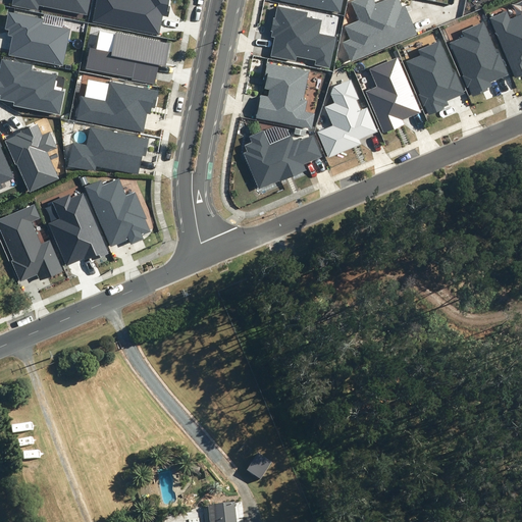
[(87,15),(90,0),(12,0),(11,5),(38,10),(39,6),(87,15)]
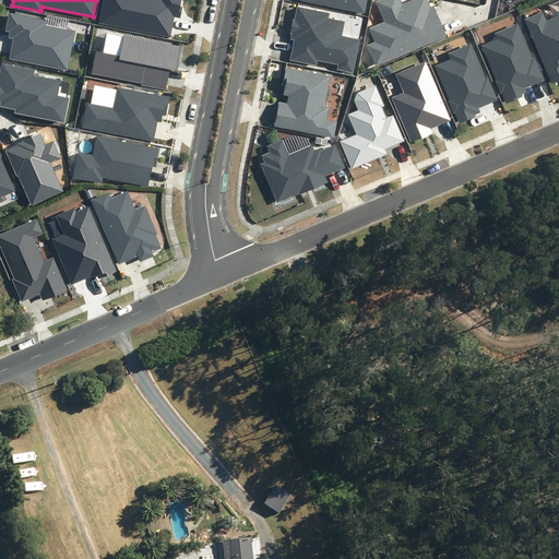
[(103,0),(98,24),(170,37),(175,18),(180,19),(182,8),(179,7),(180,0),(103,0)]
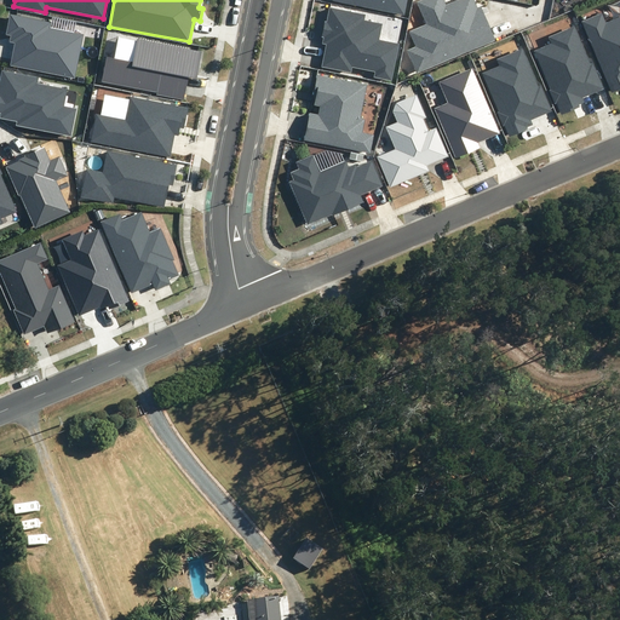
[(332,0),(332,1),(405,16),(407,0),(332,0)]
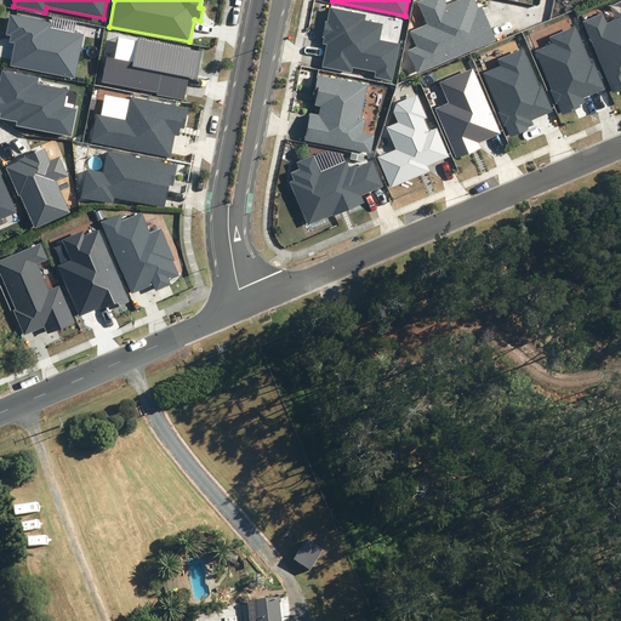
[(408,51),(417,74),(496,40),(491,29),(482,6),(479,7),(476,0),(459,0),(445,6),(443,0),(423,0),(419,3),(428,26),(411,33),(417,47),(408,51)]
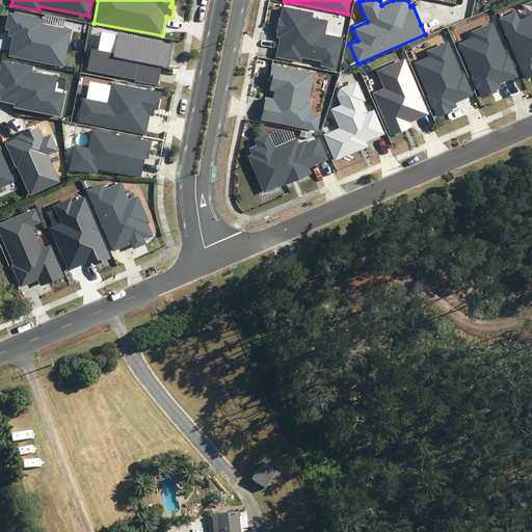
[(321,67),(336,70),(343,37),(325,34),(328,20),(313,17),(314,12),(283,6),(281,19),(278,18),(275,31),(277,32),(276,37),(281,37),(276,57),(301,62),(302,58),(322,61),(321,67)]
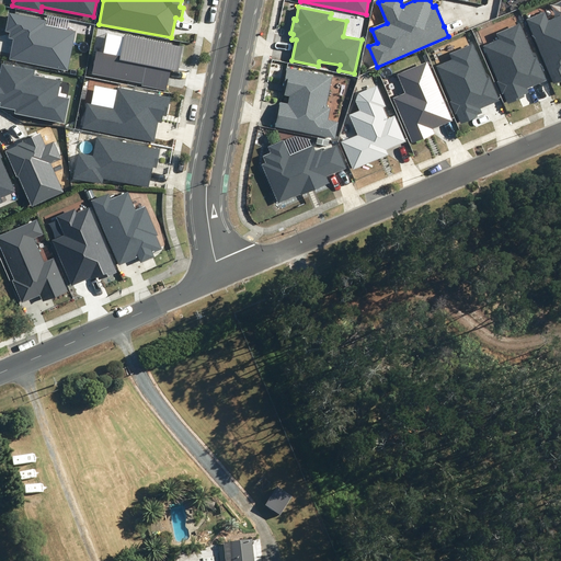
[(9,59),(67,71),(76,32),(45,25),(46,20),(9,12),(6,31),(10,32),(9,38),(13,39),(9,59)]
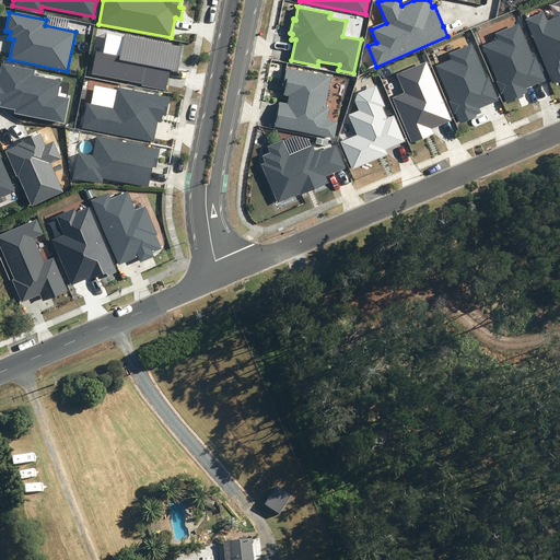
[(559,15),(548,21),(544,12),(525,20),(553,84),(559,80),(559,15)]
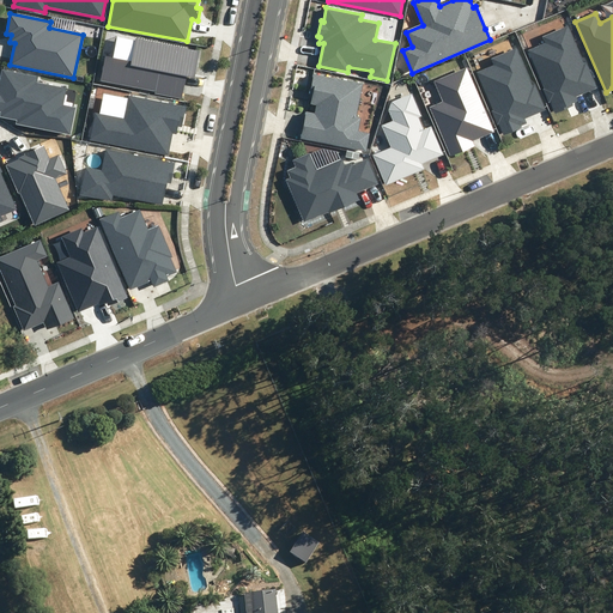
[(596,87),(569,24),(541,36),(544,43),(528,49),(545,89),(542,90),(548,103),(551,102),(556,113),(572,105),(571,103),(577,101),(575,97),(596,87)]
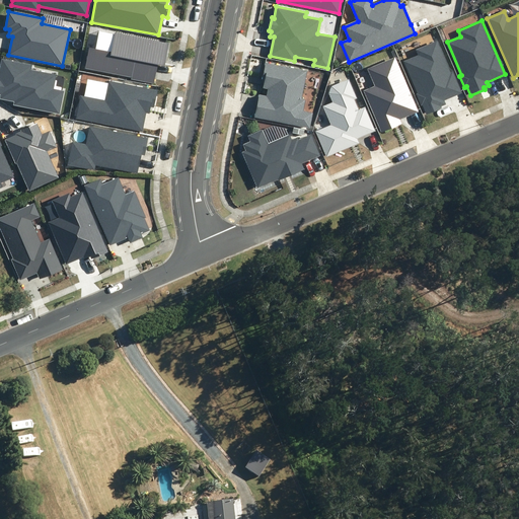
[(131,79),(154,84),(158,65),(165,66),(169,43),(115,32),(112,52),(89,48),(85,69),(131,77),(131,79)]
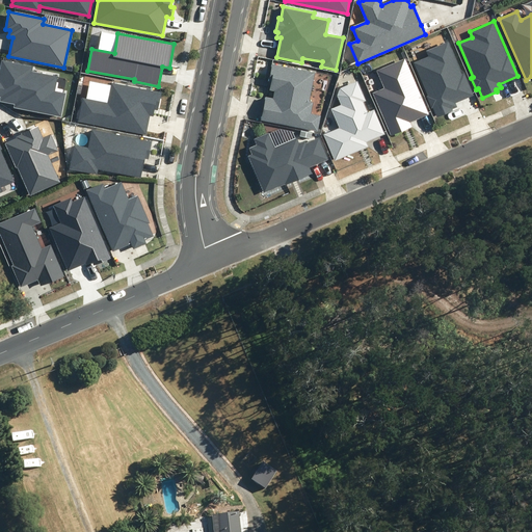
[(426,51),(428,56),(414,62),(427,96),(426,96),(431,108),(432,107),(436,117),(453,110),(453,109),(458,107),(456,103),(475,95),(464,71),(461,72),(448,42),(426,51)]
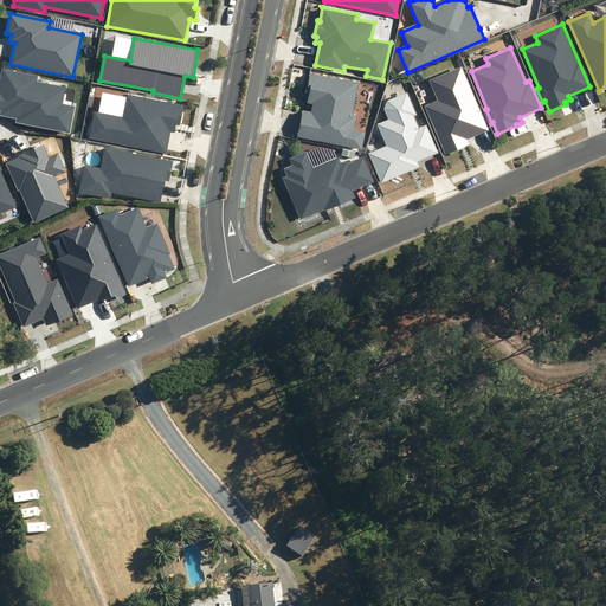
[(488,130),(462,66),(429,81),(437,100),(424,105),(445,155),(469,144),(466,139),(488,130)]
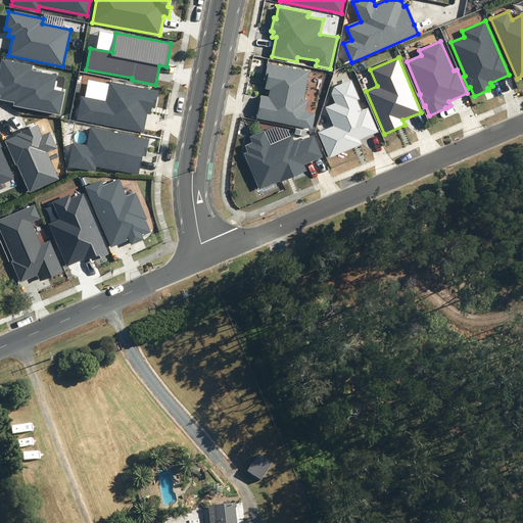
[(60,114),(64,92),(54,90),(56,75),(32,70),(33,65),(2,59),(0,67),(0,95),(1,95),(0,98),(0,99),(14,102),(14,106),(60,114)]
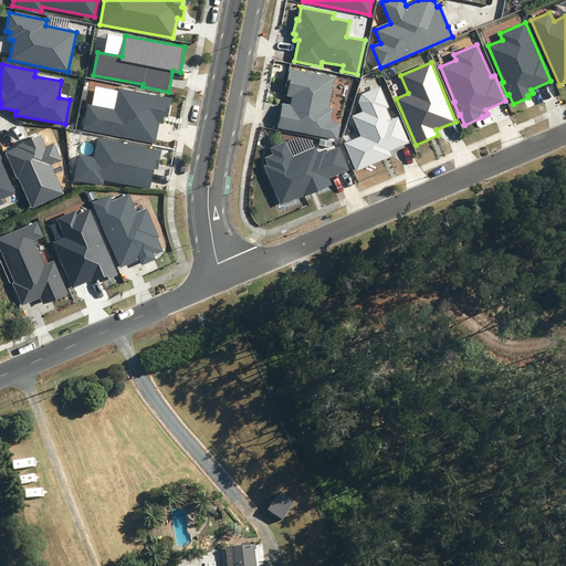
[(278,128),(338,140),(342,123),(332,121),(334,108),(329,107),(335,77),(290,69),(286,85),(290,85),(287,95),(293,96),(291,105),(283,103),(278,128)]
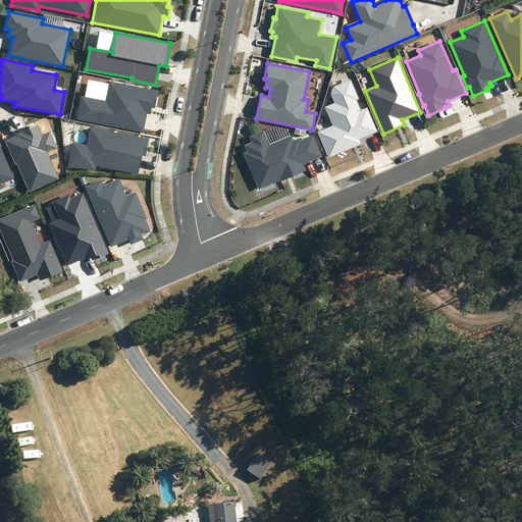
[(317,132),(328,158),(361,144),(359,140),(377,132),(367,107),(361,110),(356,100),(359,99),(351,80),(333,87),(330,95),(334,103),(324,107),(332,125),(317,132)]
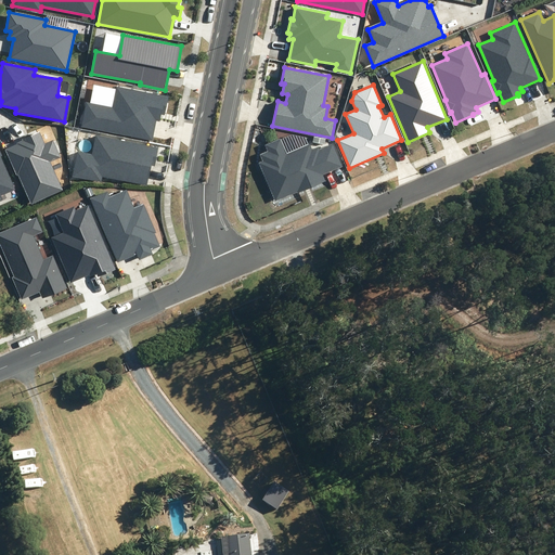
[(168,97),(116,87),(113,107),(87,102),(81,127),(153,140),(156,120),(159,121),(162,115),(165,115),(168,97)]
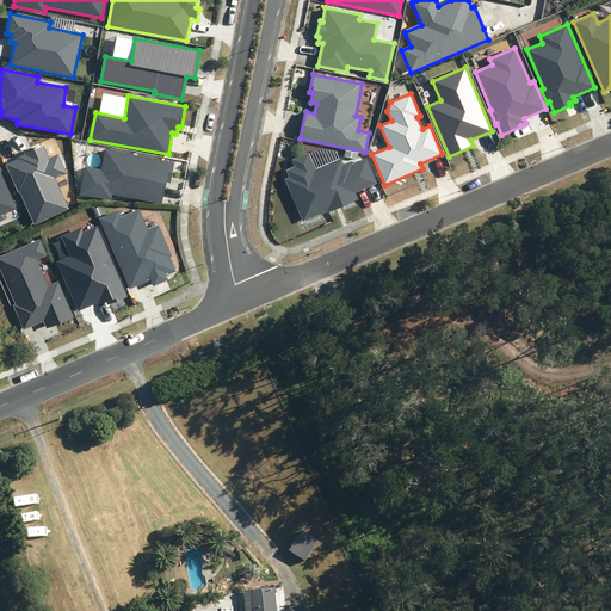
[(20,193),(35,224),(69,209),(56,178),(67,173),(59,154),(49,158),(43,144),(24,153),(25,155),(19,158),(19,159),(6,165),(18,193),(20,193)]
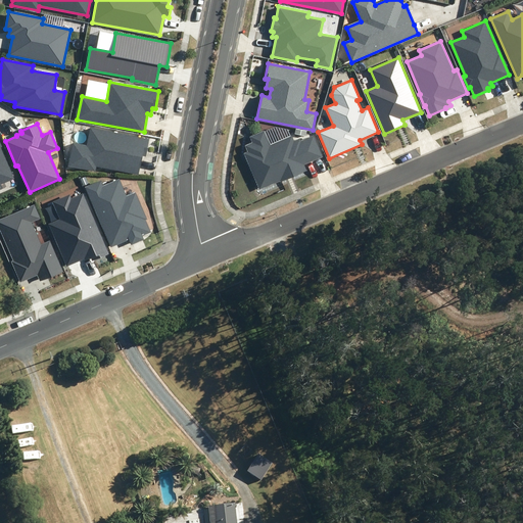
[(145,156),(149,139),(90,128),(86,145),(73,143),(68,165),(95,172),(96,167),(139,175),(143,155),(145,156)]
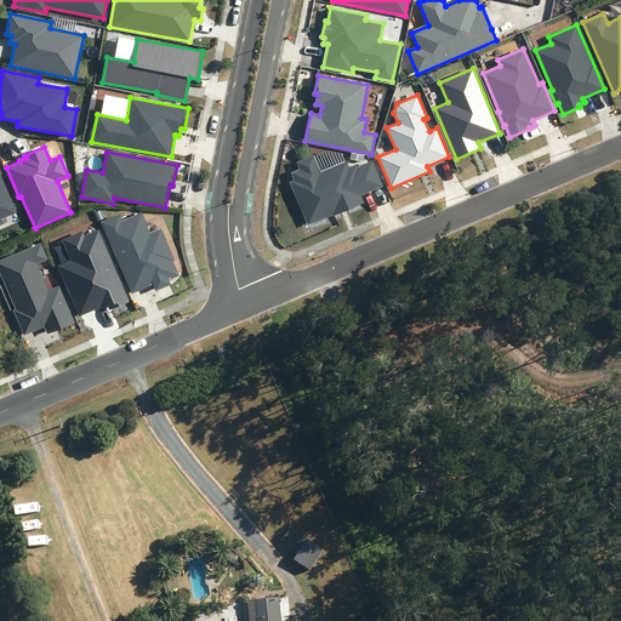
[(308,224),(364,203),(362,195),(383,187),(372,161),(358,167),(355,165),(349,167),(346,161),(322,172),(314,154),(297,163),(300,170),(291,172),(294,181),(290,182),(308,224)]
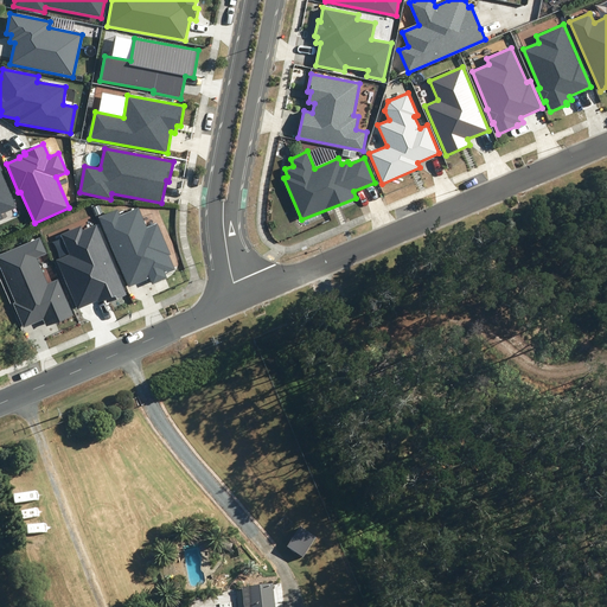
[(0,219),(2,218),(1,215),(17,208),(1,171),(2,171),(0,164),(0,219)]
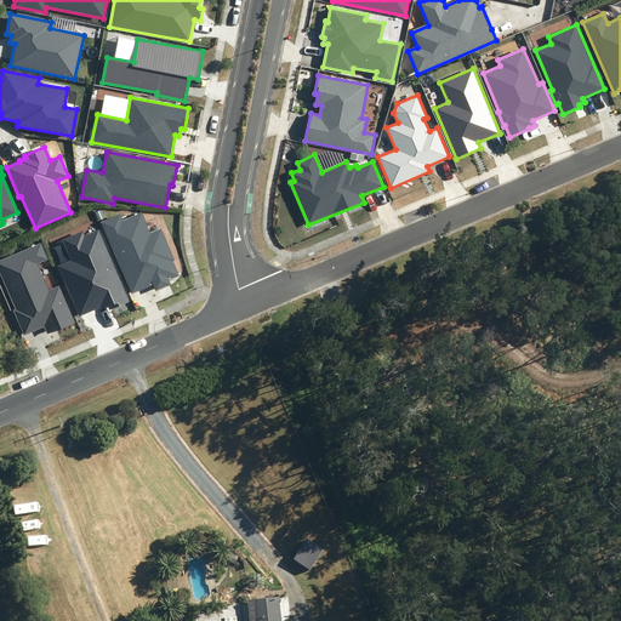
[(123,220),(120,214),(101,222),(131,295),(153,285),(155,291),(171,284),(169,279),(178,275),(172,261),(175,260),(160,228),(151,232),(142,211),(123,220)]
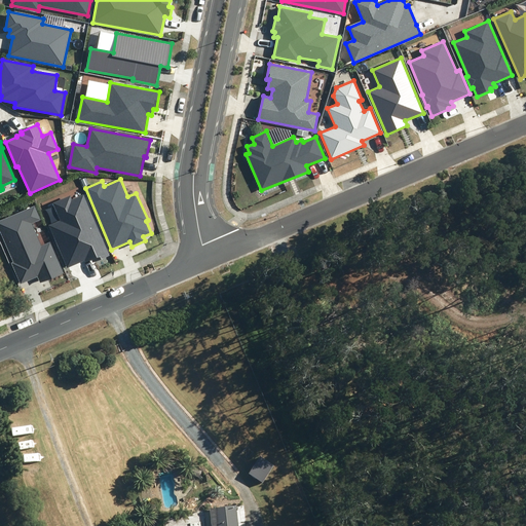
[(109,256),(83,195),(72,199),(70,195),(52,202),(60,221),(49,225),(67,268),(85,260),(86,262),(92,259),(94,262),(109,256)]
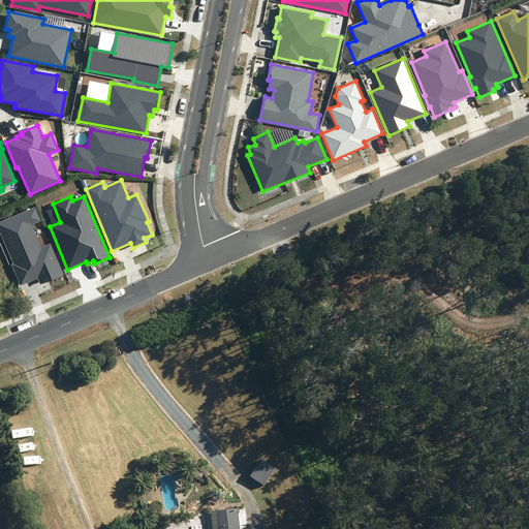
[(40,221),(34,207),(0,221),(0,232),(13,263),(11,265),(21,285),(37,278),(40,284),(64,275),(51,243),(41,247),(32,225),(40,221)]
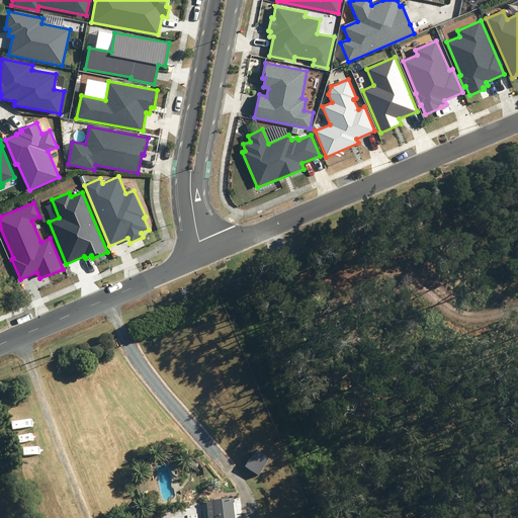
[(258,475),(269,457),(256,449),(245,465),(258,475)]
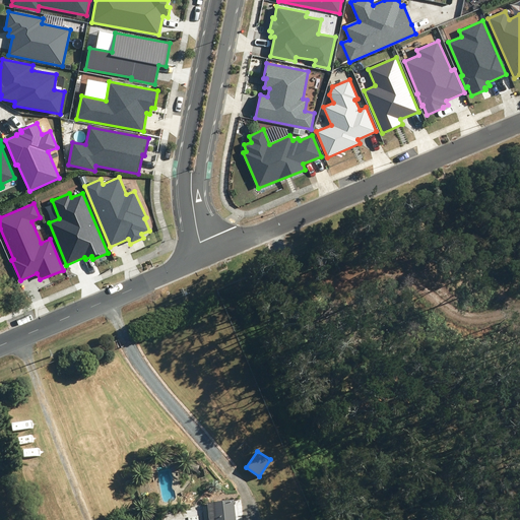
[(234,519),(232,501),(203,504),(204,519),(234,519)]
